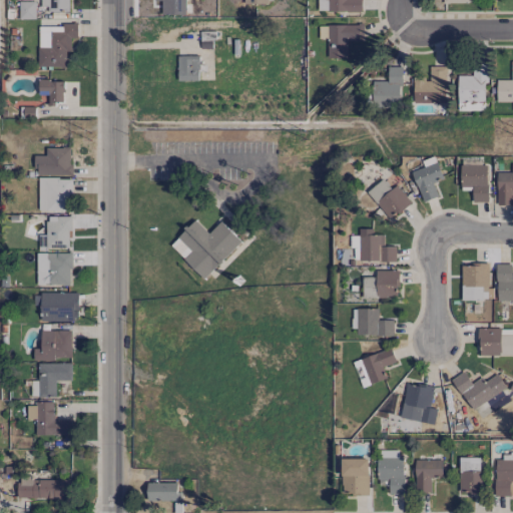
[(69,11),(69,0),(40,0),(40,7),(47,7),(47,12),(69,11)]
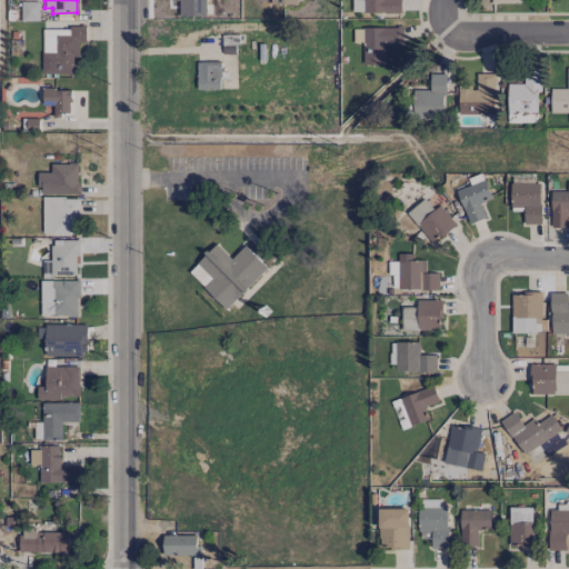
[(400,13),(400,0),(352,0),(352,12),(400,13)]
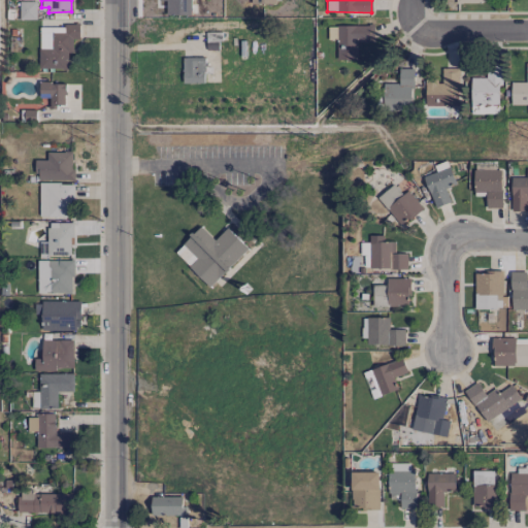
[(36,19),(36,1),(20,1),(20,20),(36,19)]
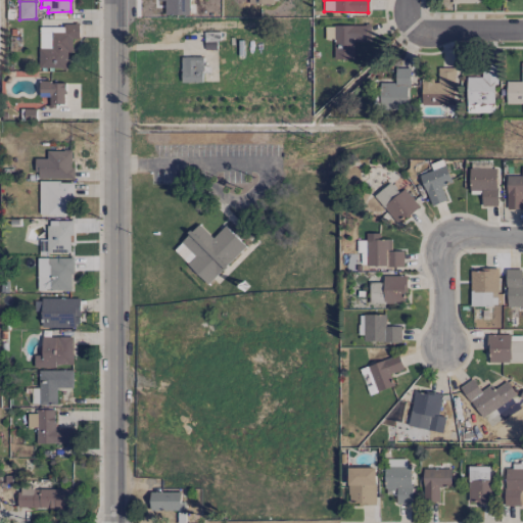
[(333,59),(353,59),(353,41),(370,41),(370,25),(334,25),(333,59)]
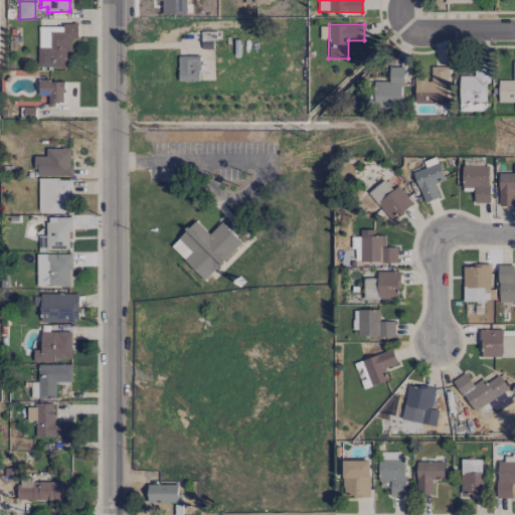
[(65,67),(66,51),(70,51),(70,37),(76,38),(77,26),(38,25),(37,67),(65,67)]
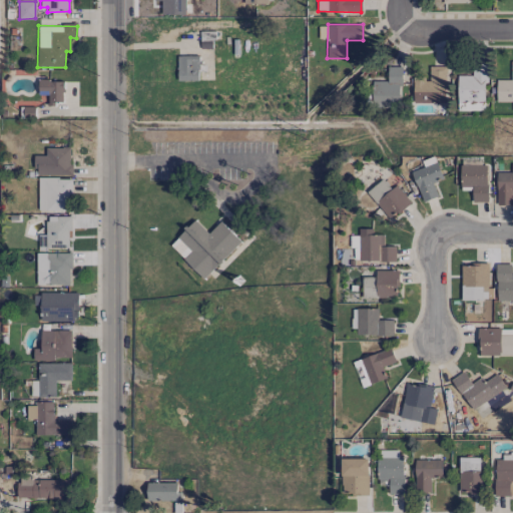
[(409,53),(402,49),(391,44),(319,115),(411,117),(411,73),(409,53)]
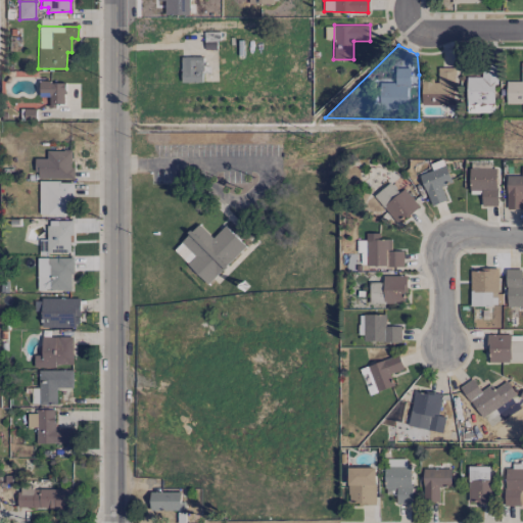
[(181,56),(181,82),(202,82),(202,56),(181,56)]
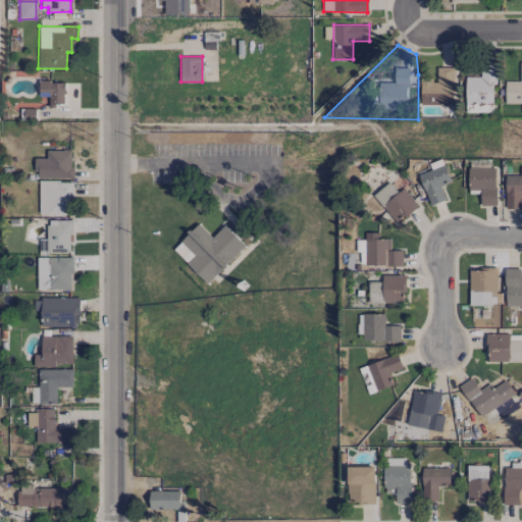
[(505,103),(521,103),(521,61),(519,62),(519,82),(506,81),(505,103)]
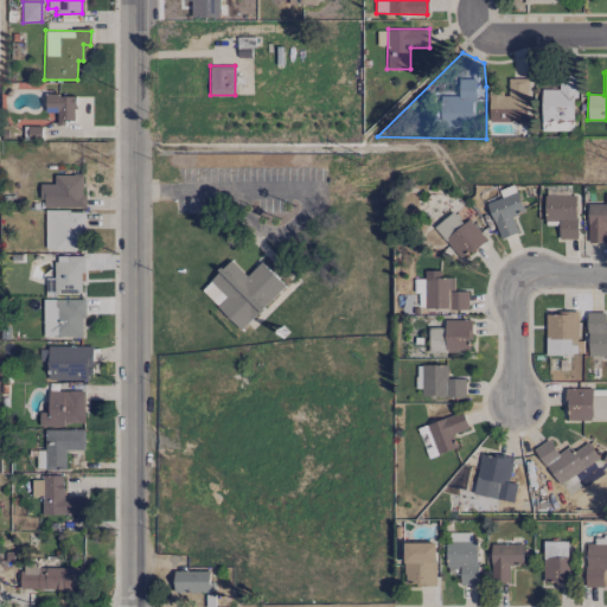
[(542,90),(542,120),(575,120),(575,74),(560,74),(560,90),(542,90)]
